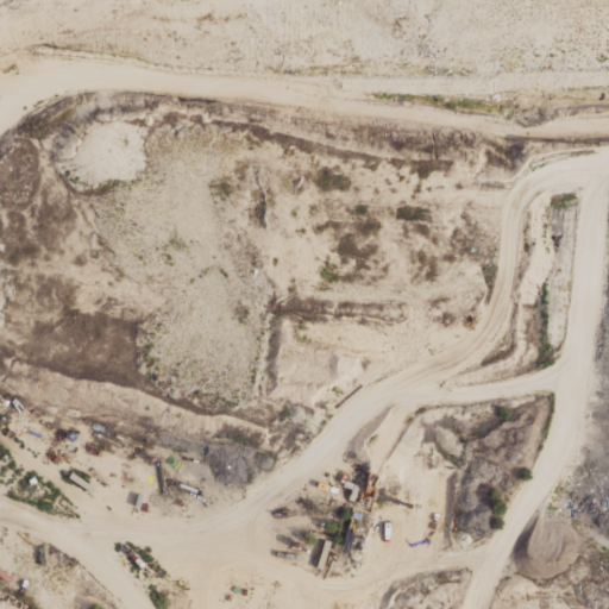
[(345,479),(353,483),(351,489),(344,485),(345,479)]
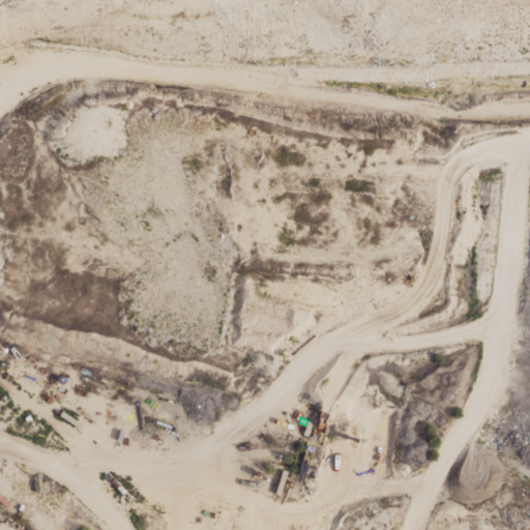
[(308,420),(313,422),(308,436),(303,434),(308,420)]
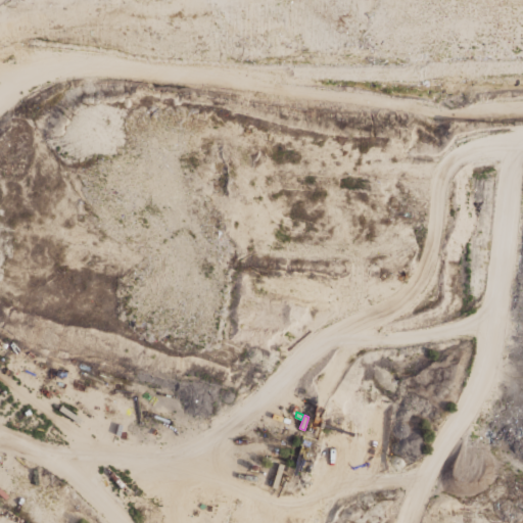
[(303,438),(311,440),(310,446),(302,444),(303,438)]
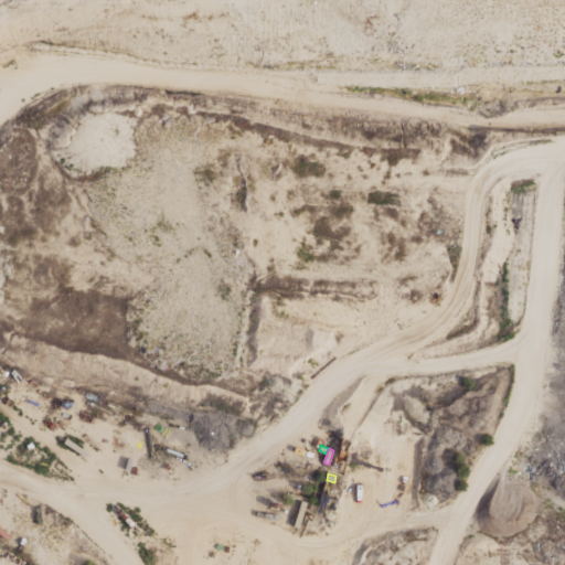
[(301,500),(307,502),(299,528),(294,526),(301,500)]
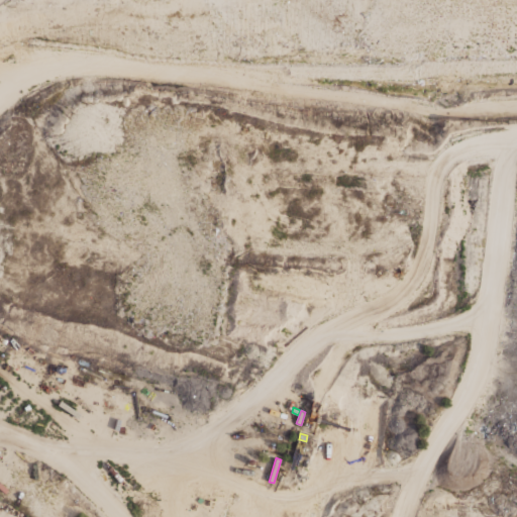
[(0,488),(4,480),(9,482),(4,493),(0,491),(0,488)]
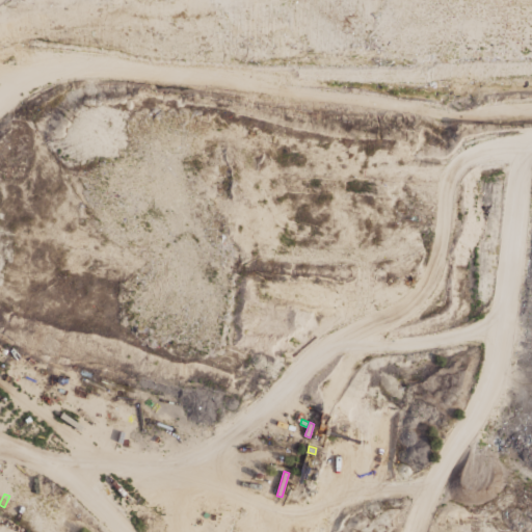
[(46,519),(52,523),(46,531),(41,531),(37,530),(46,519)]
